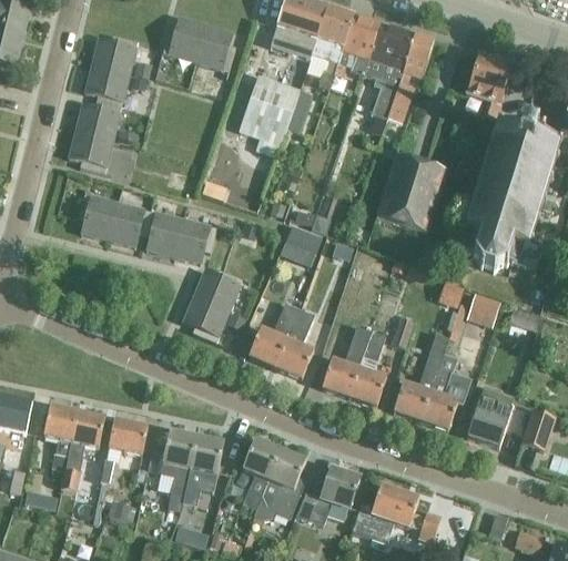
[(0,0),(0,58),(17,62),(31,1),(27,0),(0,0)]
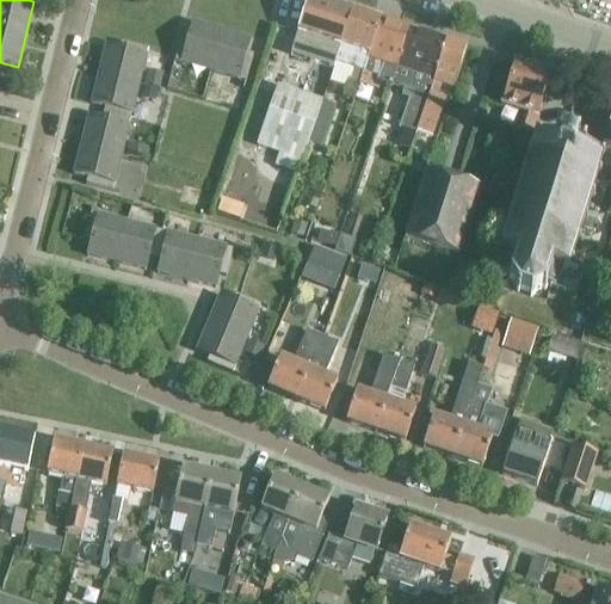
[(307,0),(295,36),(290,48),(332,62),(334,57),(339,43),(335,42),(337,38),(340,39),(351,6),(352,6),(332,0),(307,0)]
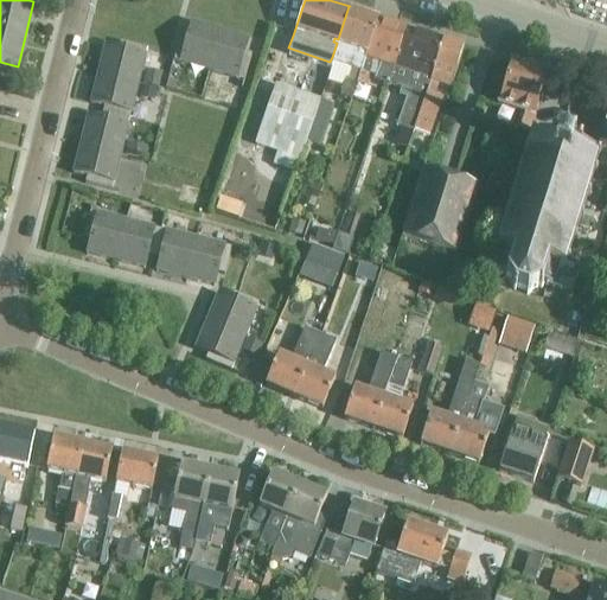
[(356,77),(377,16),(349,6),(338,39),(334,38),(333,42),(337,43),(332,57),(351,63),(347,74),(345,72),(339,90),(351,94),(356,77)]
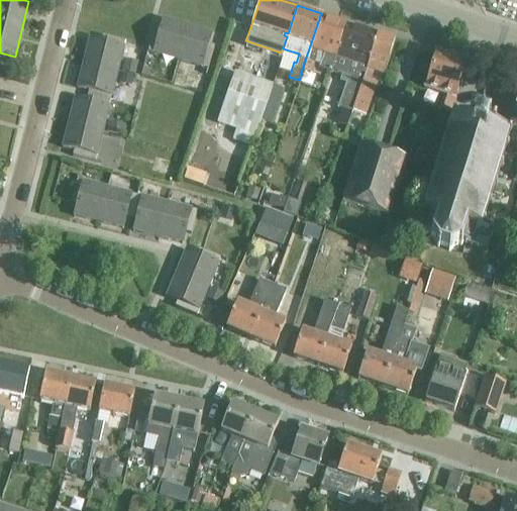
[(344,20),(321,13),(303,66),(311,69),(318,47),(322,48),(317,63),(329,67),(330,64),(344,20)]
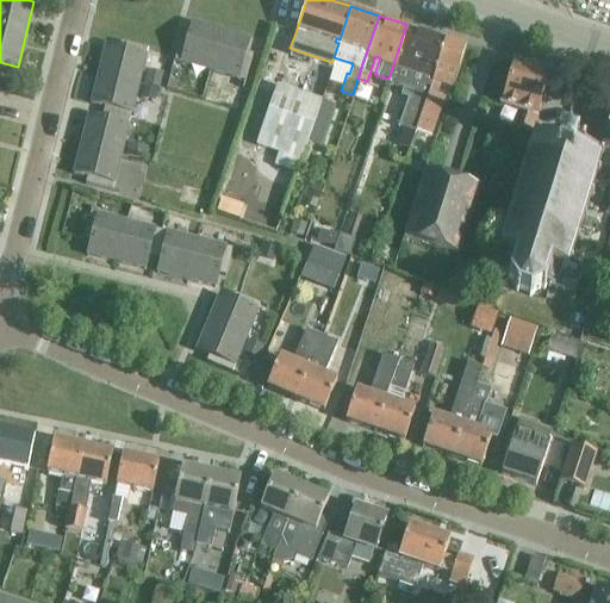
[(210,67),(222,26),(193,18),(190,31),(184,30),(175,56),(210,67)]
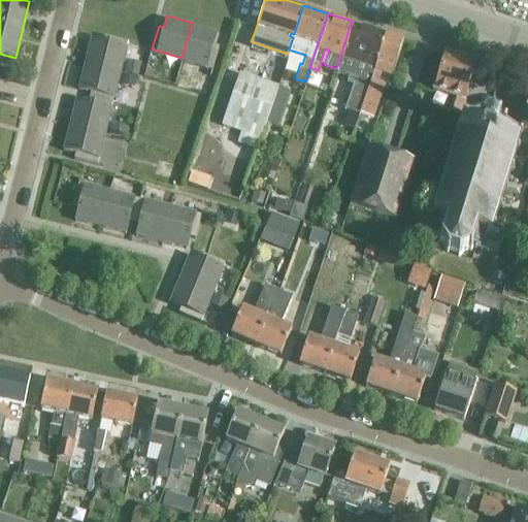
[(336,68),(336,69),(349,73),(347,80),(353,83),(345,105),(350,106),(344,122),(354,125),(359,109),(385,31),(352,21),(337,65),(336,68)]
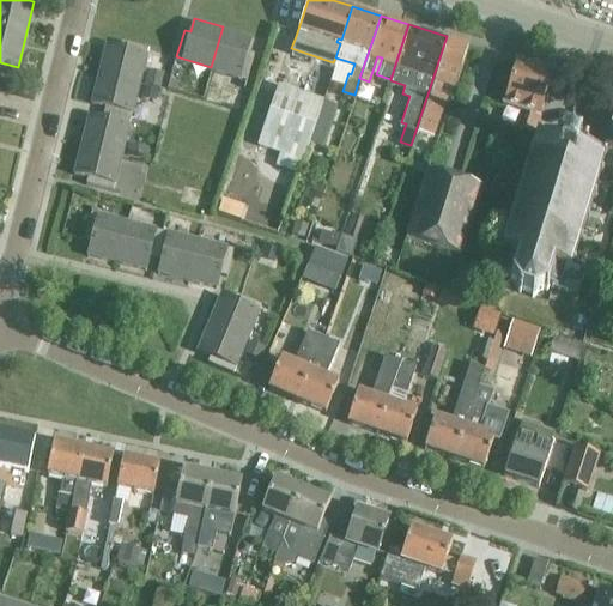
[(223,26),(211,67),(246,78),(254,50),(247,49),(250,36),(223,26)]
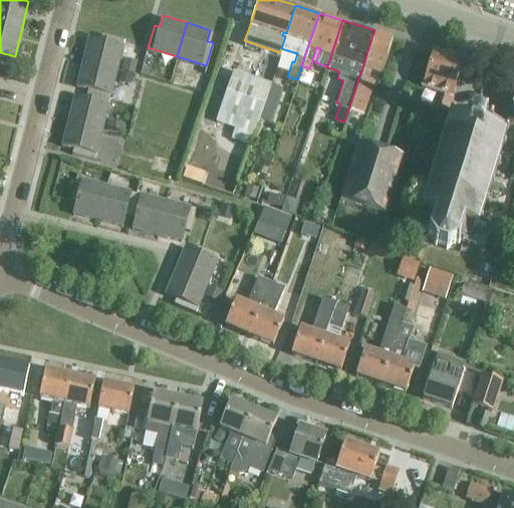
[(82,58),(116,66),(123,36),(100,30),(99,36),(88,33),(82,58)]
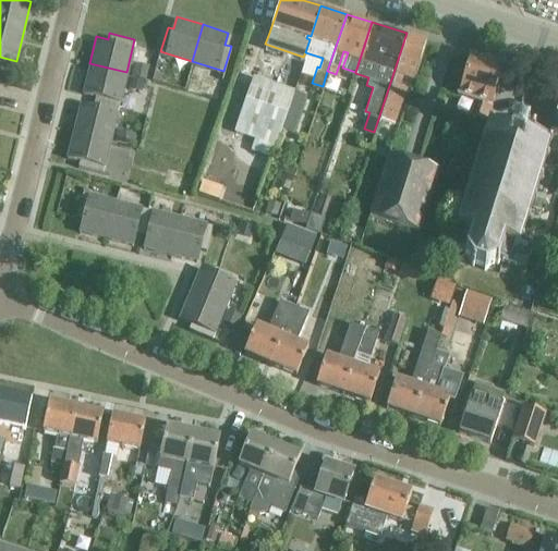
[(425,39),(407,33),(379,115),(395,121),(405,86),(397,83),(400,73),(413,77),(425,39)]
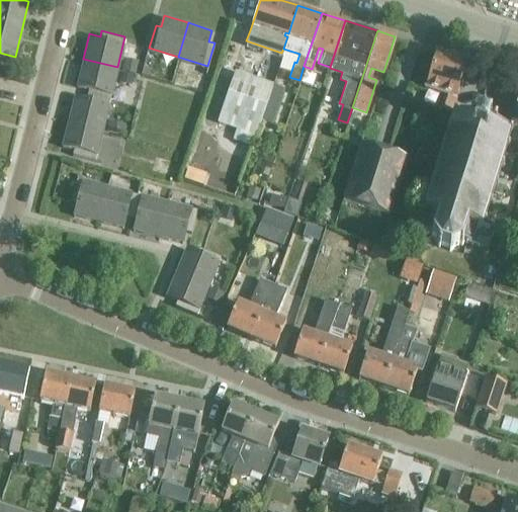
[(435,49),(425,85),(455,94),(466,59),(435,49)]
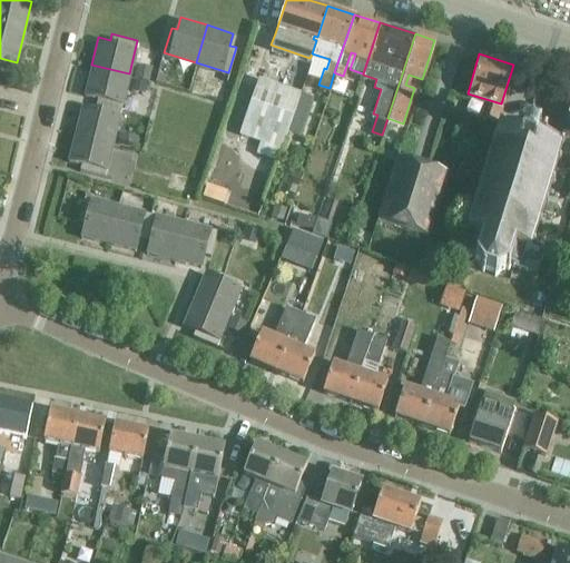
[(137,62),(134,77),(148,80),(151,66),(137,62)]
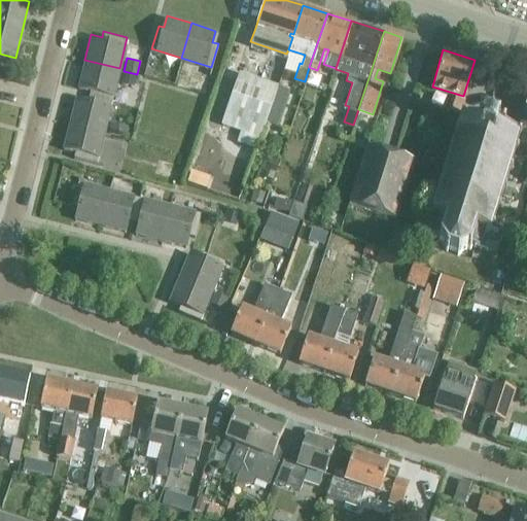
[(119,68),(84,60),(78,85),(91,89),(90,94),(112,99),(119,68)]
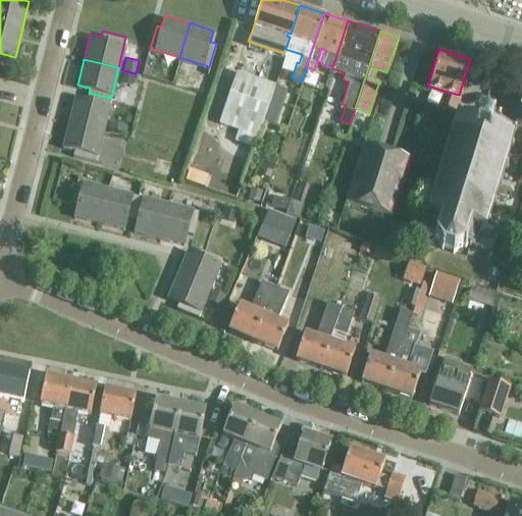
[(263,117),(274,82),(236,69),(227,95),(219,118),(238,125),(233,136),(254,143),(263,117)]
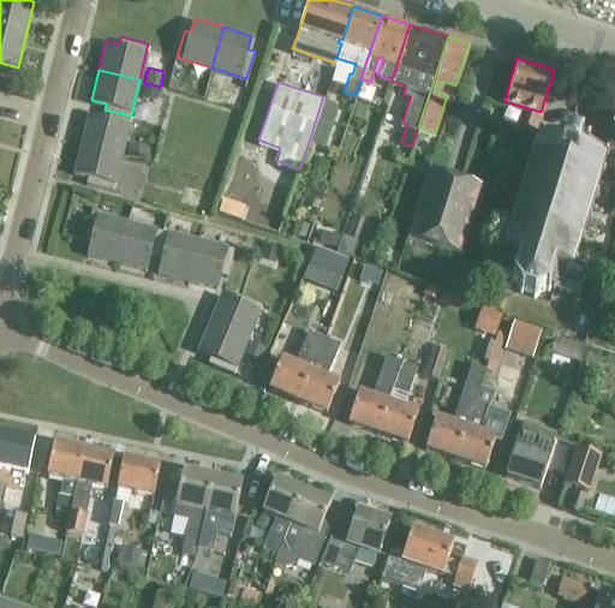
[(145,85),(143,95),(154,97),(156,88),(145,85)]
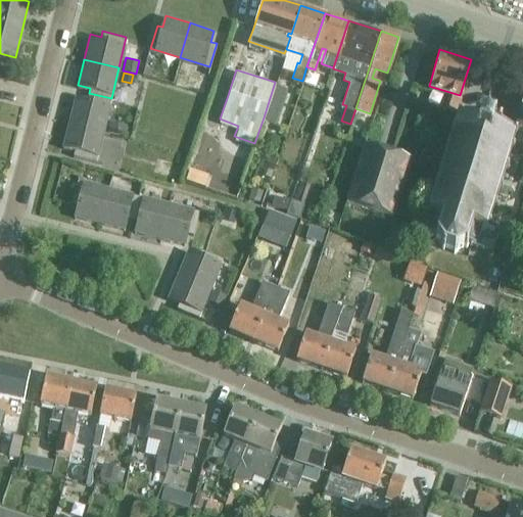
[(197,77),(196,85),(204,86),(205,79),(197,77)]
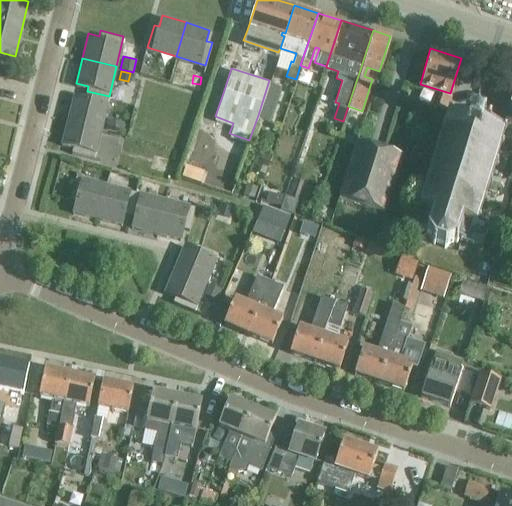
[(268,119),(280,84),(269,80),(258,115),(268,119)]
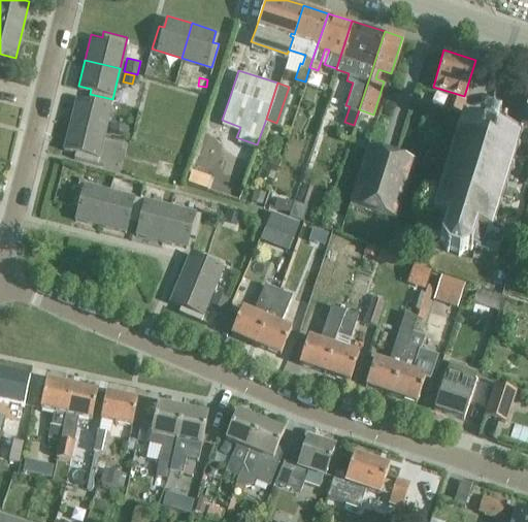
[(112,99),(90,94),(89,99),(76,96),(70,121),(105,129),(112,99)]
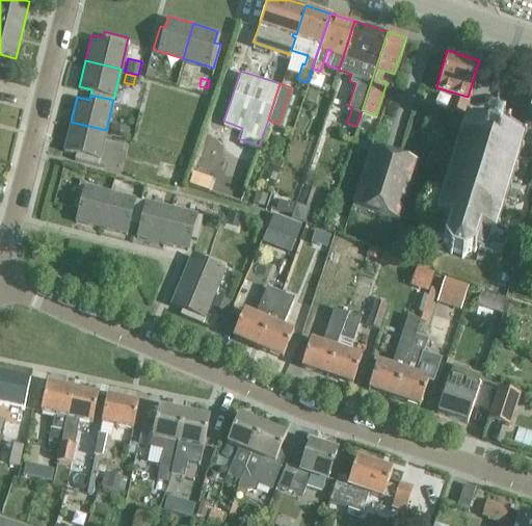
[(531,100),(522,132),(524,133),(521,143),(531,147),(531,100)]
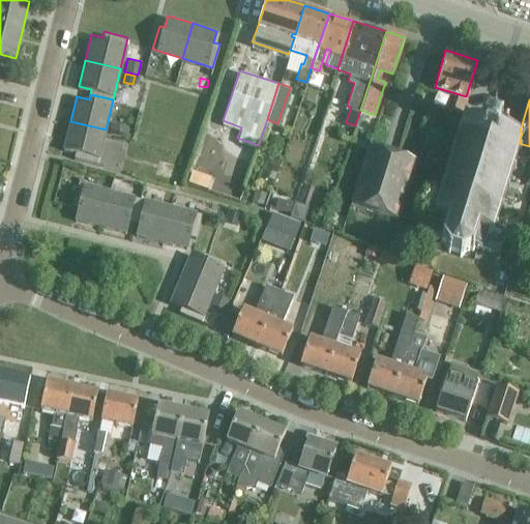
[(522,133),(520,132),(506,127),(506,126),(503,125),(502,126),(483,120),(483,119),(480,118),(479,119),(466,115),(463,114),(462,117),(464,117),(461,127),(458,126),(457,129),(460,131),(454,147),(451,146),(450,148),(453,149),(448,166),(445,165),(445,167),(447,168),(443,184),(440,183),(439,186),(442,187),(437,204),(434,203),(433,206),(436,207),(429,230),(442,235),(441,236),(442,238),(444,237),(449,245),(447,248),(450,249),(451,246),(460,251),(460,253),(463,253),(463,250),(470,246),(472,248),(474,245),(472,244),(499,252),(505,232),(494,228),(494,226),(496,226),(497,224),(495,223),(500,206),(502,207),(503,204),(500,203),(506,186),(508,187),(509,185),(506,184),(512,167),(513,168),(514,165),(512,164),(518,148),(520,148),(521,146),(518,145),(519,143),(522,133)]
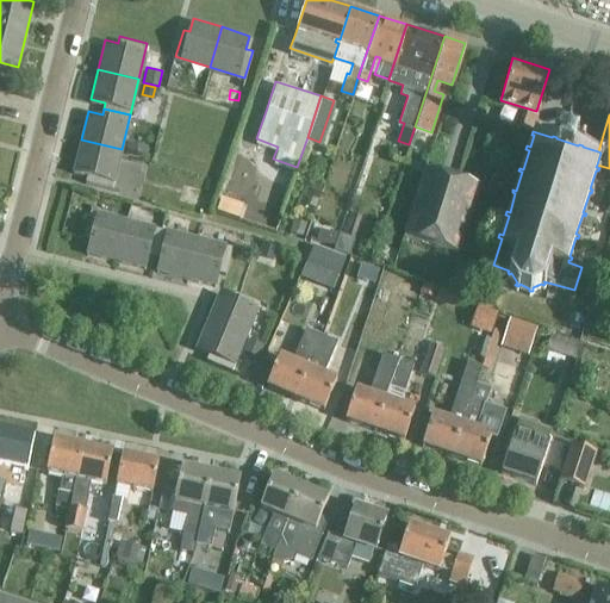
[(128,137),(124,150),(142,154),(145,142),(128,137)]
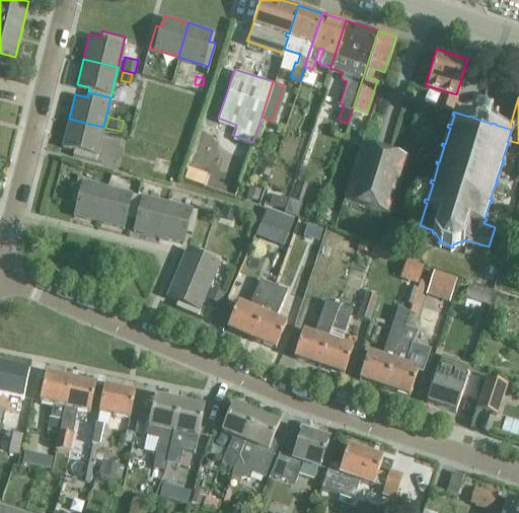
[(103,127),(69,119),(64,144),(75,146),(74,153),(95,158),(103,127)]
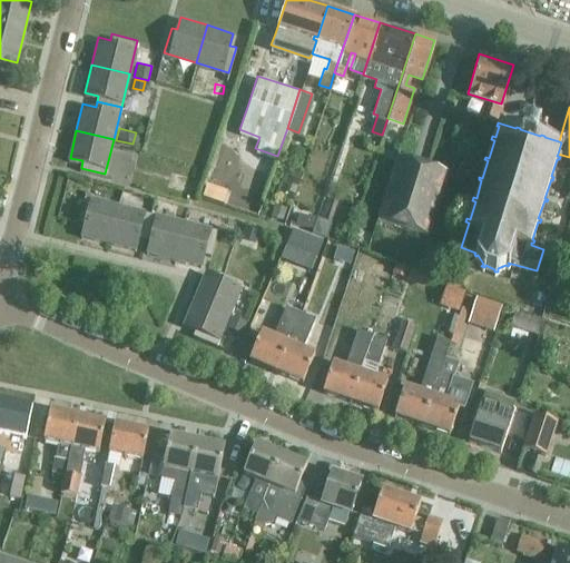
[(214,155),(200,195),(229,204),(242,168),(229,160),(214,155)]
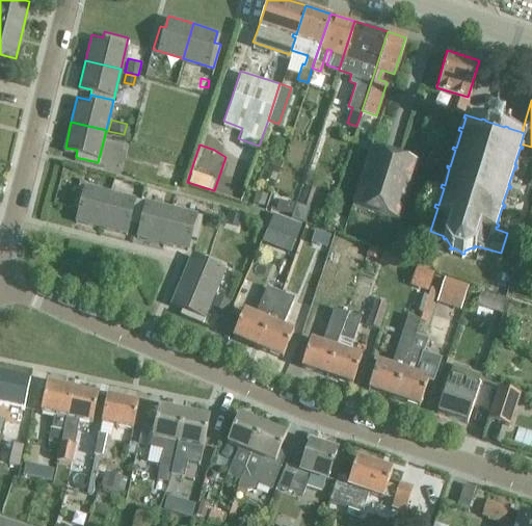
[(399,217),(418,159),(371,145),(352,202),(399,217)]
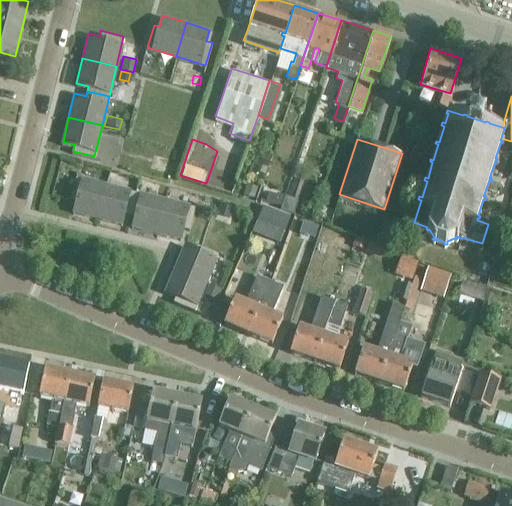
[(296,173),(289,194),(297,197),(303,176),(296,173)]
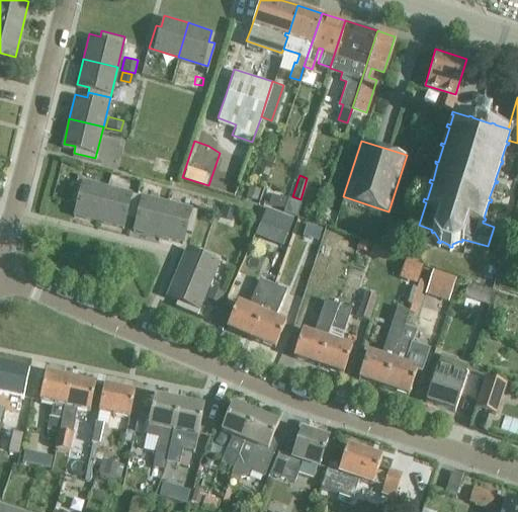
[(98,218),(107,184),(76,176),(71,198),(77,200),(74,211),(98,218)]
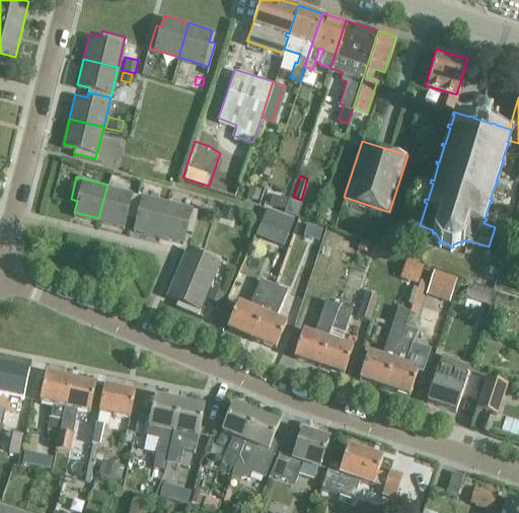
[(226,180),(223,191),(234,195),(237,185),(226,180)]
